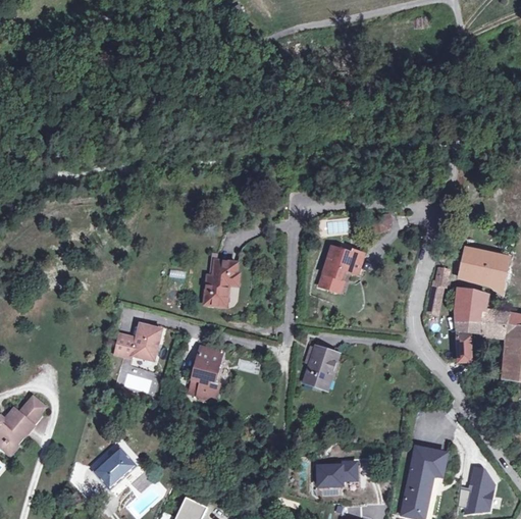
[(376,231),(389,228),(389,220),(388,212),(370,216),(375,223),(376,231)]
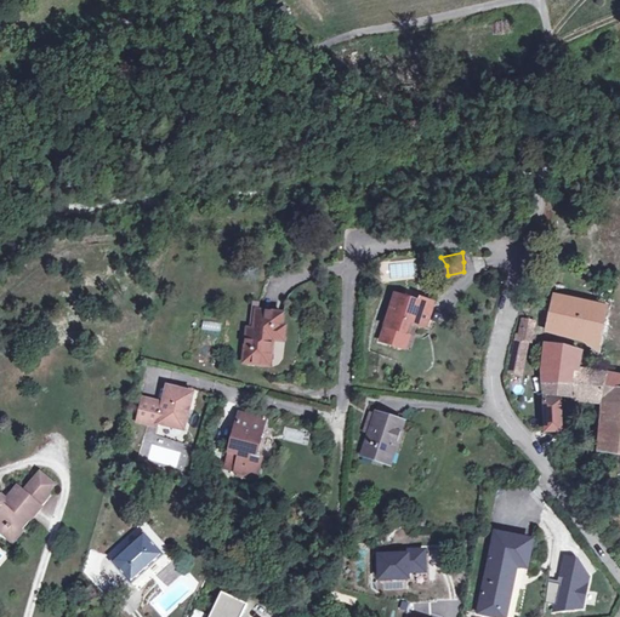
[(394,291),(384,324),(403,330),(407,319),(411,321),(415,321),(425,325),(433,300),(420,296),(417,301),(414,300),(414,298),(394,291)]
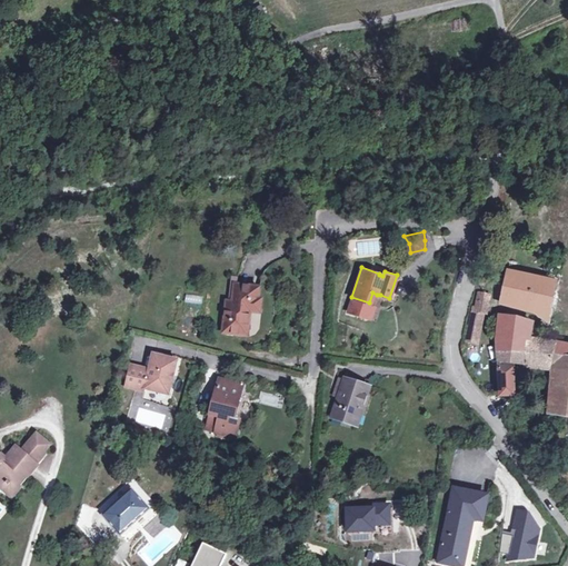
[(535,310),(534,311),(548,319),(550,320),(564,324),(567,301),(567,299),(567,291),(554,288),(555,280),(507,269),(500,300),(502,300),(535,310)]
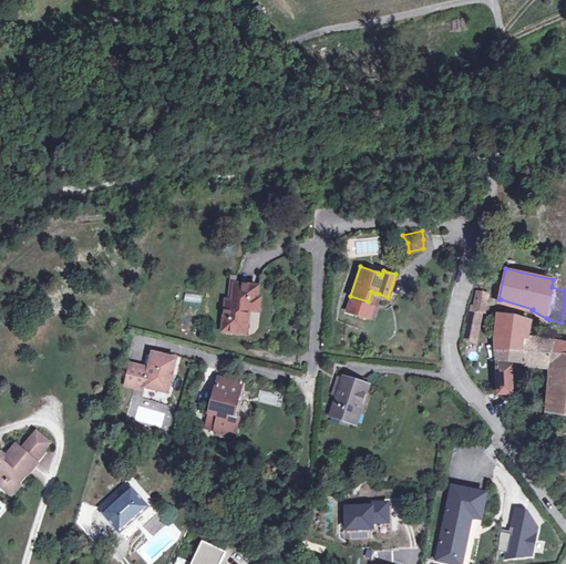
[(222,329),(234,330),(235,324),(247,325),(248,308),(258,309),(260,296),(257,296),(258,284),(234,282),(232,299),(226,298),(222,329)]
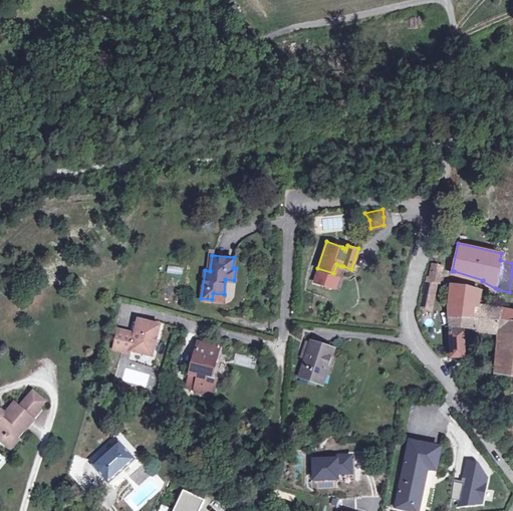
[(166,262),(165,269),(180,272),(181,265),(166,262)]
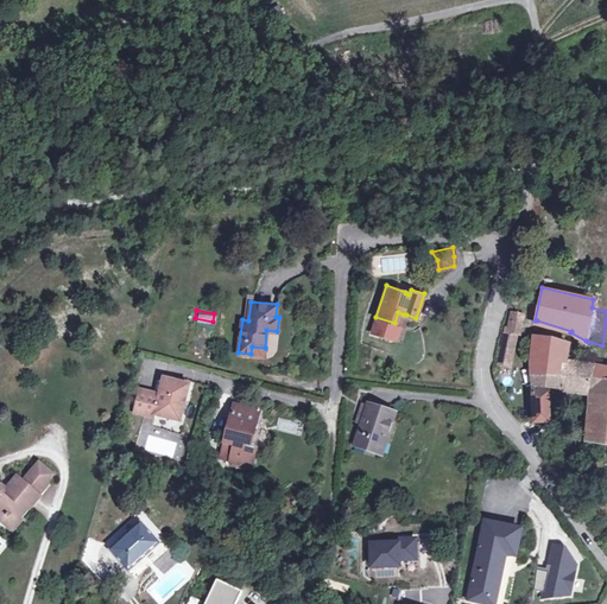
[(511,310),(507,328),(516,329),(519,330),(522,312),(511,310)]
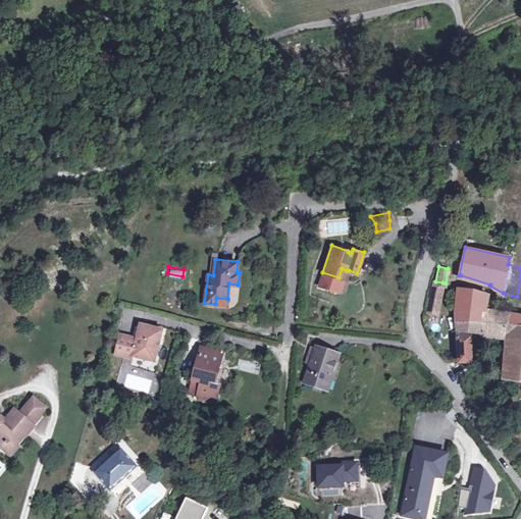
[(339,277),(334,290),(340,291),(346,270),(342,268),(339,277)]
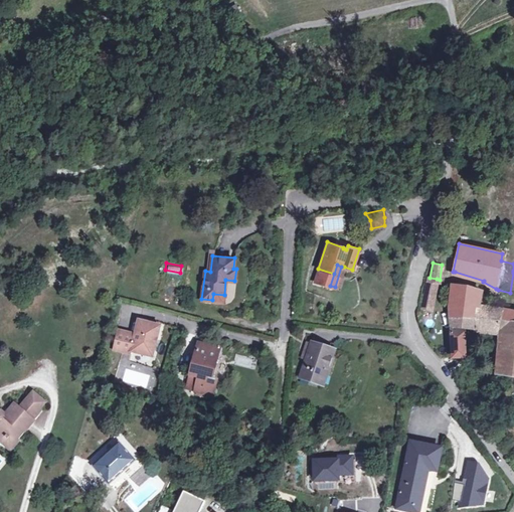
[(318,269),(314,280),(330,286),(334,274),(318,269)]
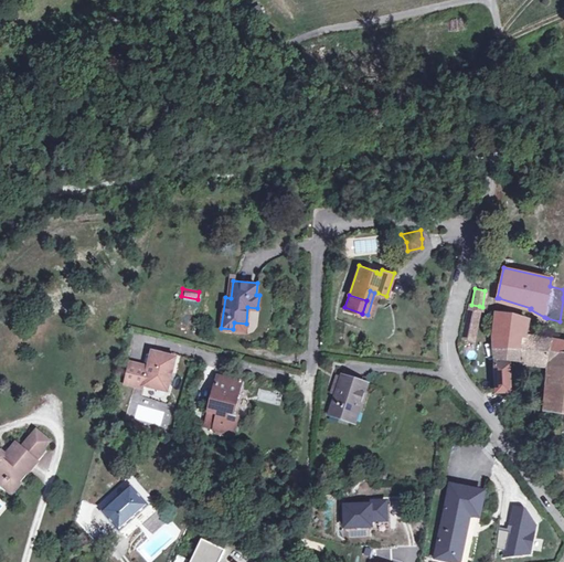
[(464,321),(476,324),(478,310),(468,308),(464,321)]
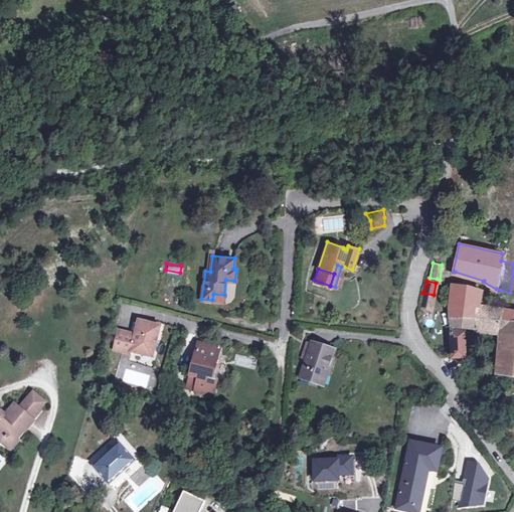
[(498,330),(513,332),(513,309),(502,308),(498,307),(485,304),(480,304),(482,290),(465,285),(453,286),(452,286),(450,300),(452,305),(452,310),(452,326),(452,327),(453,355),(464,355),(465,327),(472,327),(486,327),(498,330)]
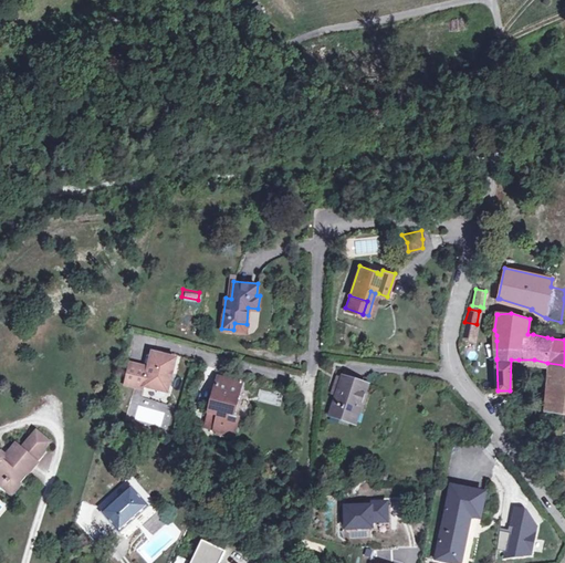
[(167,391),(175,357),(152,351),(148,366),(129,362),(125,383),(144,387),(145,385),(167,391)]
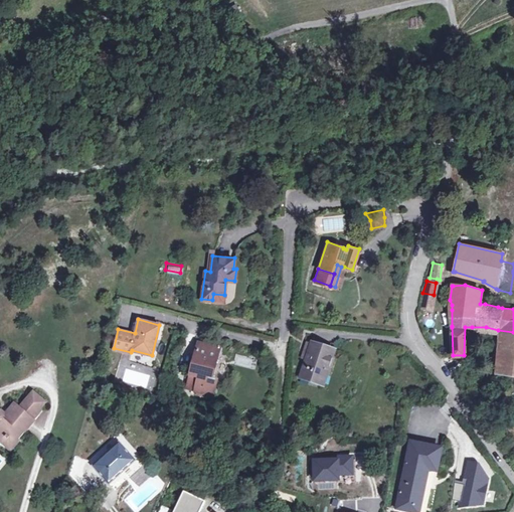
[(513,332),(498,330),(494,371),(513,374),(513,332)]
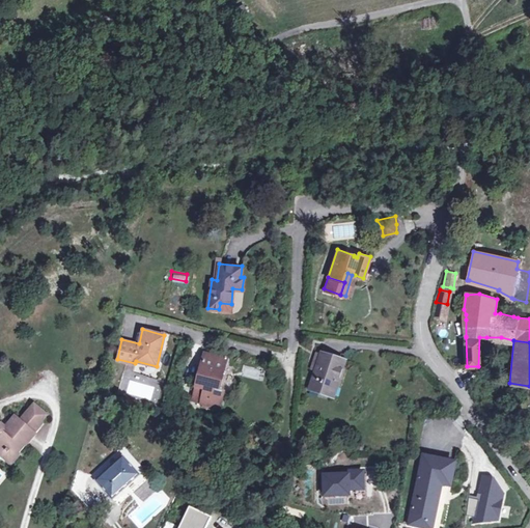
[(315,367),(321,352),(315,351),(310,366),(315,367)]
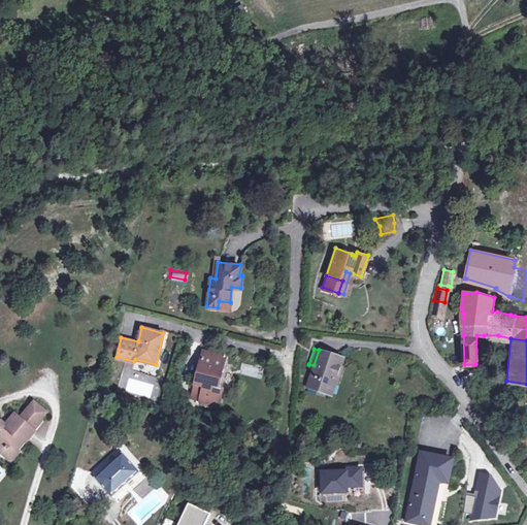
[(202,350),(194,382),(191,395),(199,398),(218,403),(222,388),(217,387),(225,355),(202,350)]
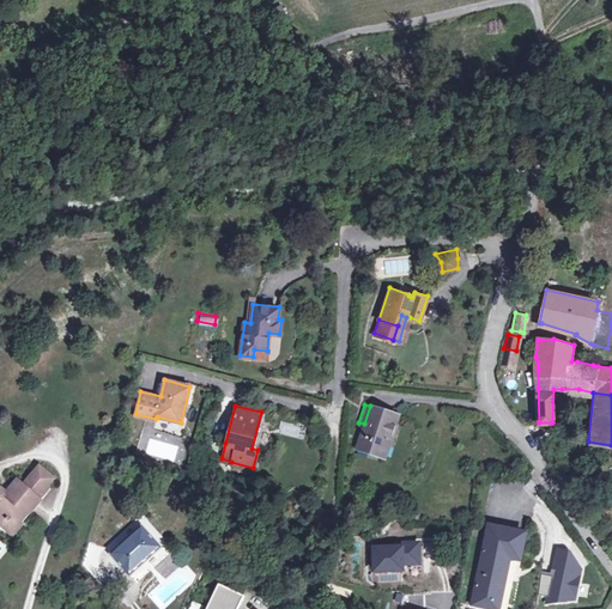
[(394,414),(370,406),(364,424),(357,445),(385,455),(389,442),(386,442),(394,414)]
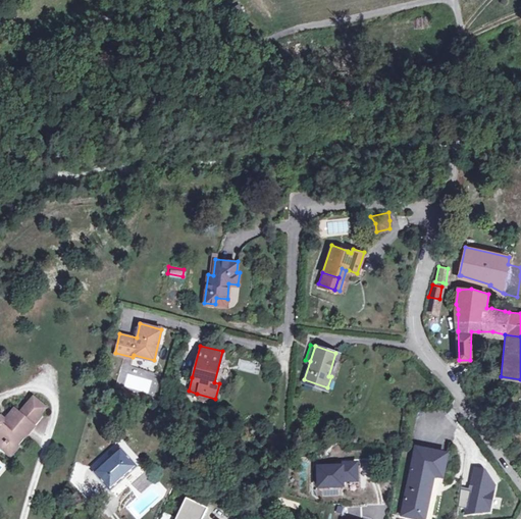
[(21,431),(25,434),(35,423),(27,417),(29,414),(34,419),(45,405),(33,394),(18,410),(13,406),(4,417),(0,414),(0,442),(6,440),(7,443),(10,439),(12,440),(21,431)]
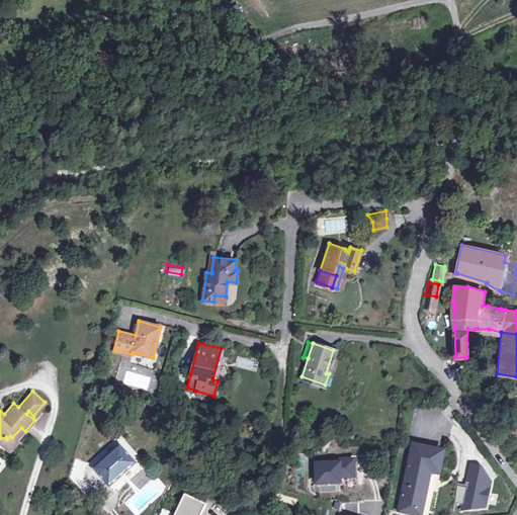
[(6,437),(0,438),(0,439),(10,448),(25,431),(21,428),(12,437),(10,436),(7,439),(6,437)]
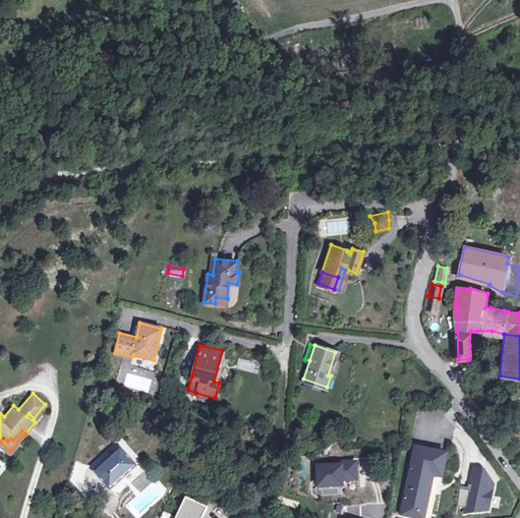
[(277,433),(268,433),(267,445),(276,446),(277,433)]
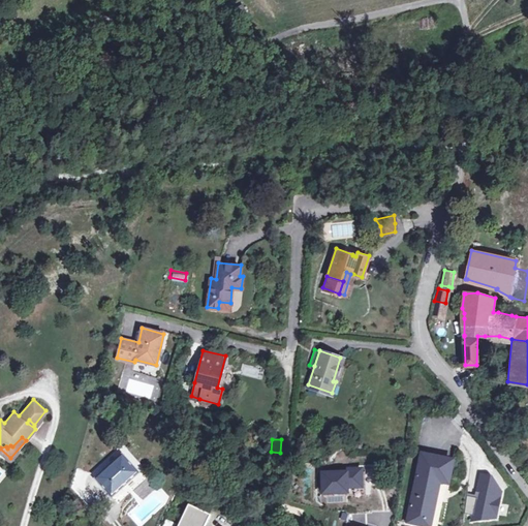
[(421,451),(420,456),(452,462),(453,457),(421,451)]
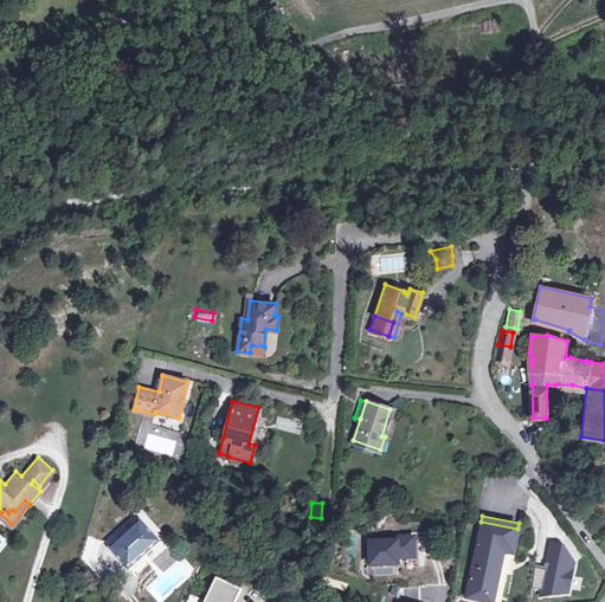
[(127,565),(158,538),(140,518),(109,544),(127,565)]
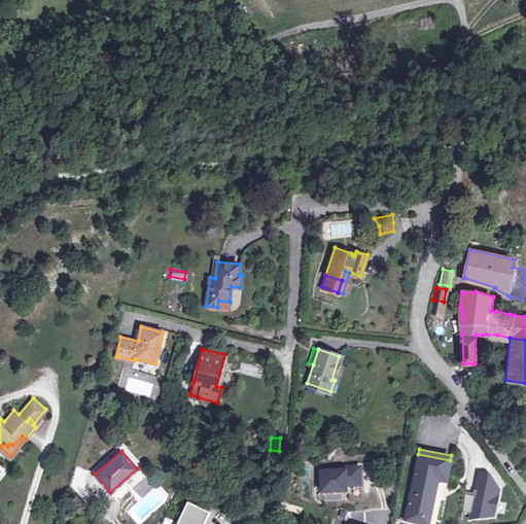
[(450,460),(418,454),(404,518),(415,521),(417,514),(429,517),(437,479),(446,481),(450,460)]
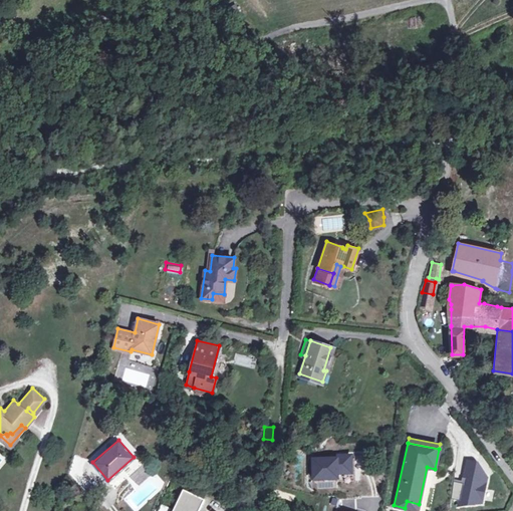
[(336,456),(310,456),(311,475),(334,475),(334,470),(349,469),(348,452),(336,453),(336,456)]
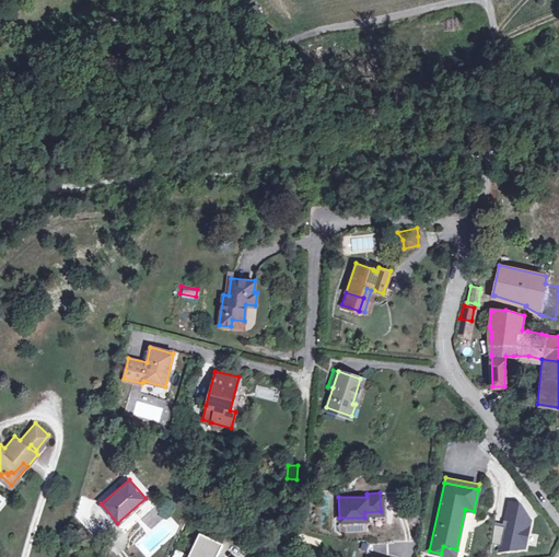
[(500,541),(499,546),(521,544),(526,520),(516,501),(508,500),(502,526),(495,524),(491,538),(500,541)]
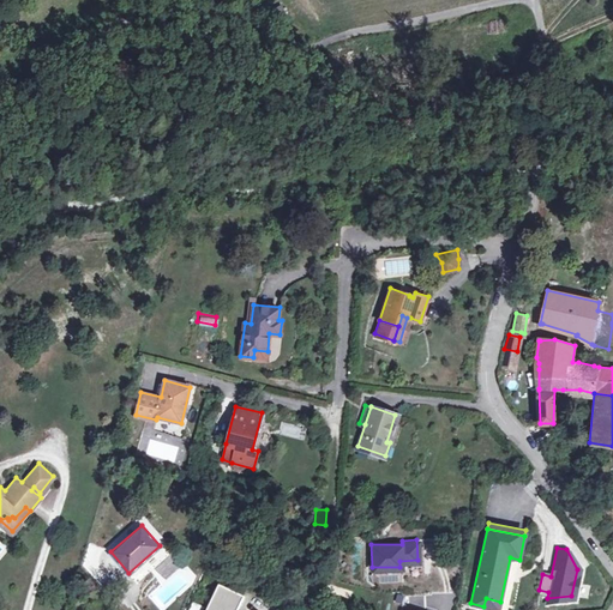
[(235,609),(244,595),(218,583),(205,609),(235,609)]
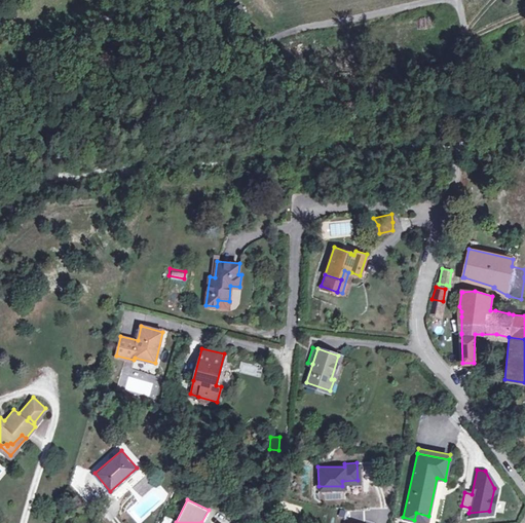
[(426,522),(428,516),(416,513),(414,520),(426,522)]
